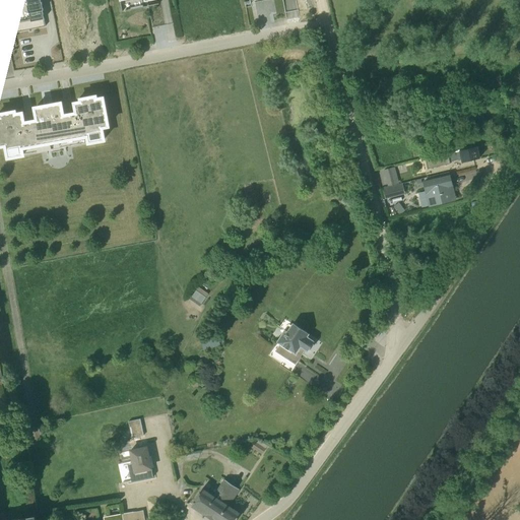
[(0,147),(4,147),(6,159),(24,156),(23,149),(85,137),(86,144),(106,141),(104,128),(108,128),(103,98),(95,99),(95,96),(80,99),(80,102),(74,103),(76,113),(63,115),(60,103),(35,108),(37,120),(23,122),(21,113),(15,114),(14,111),(0,114),(0,147)]
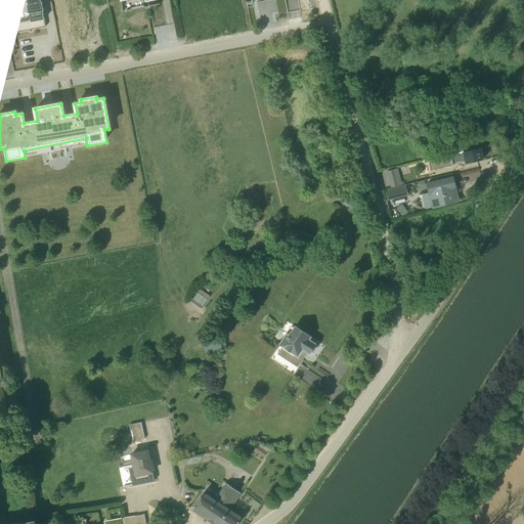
[(465,164),(483,159),(480,147),(429,160),(429,161),(431,169),(431,170),(452,164),(452,163),(464,161),(465,164)]
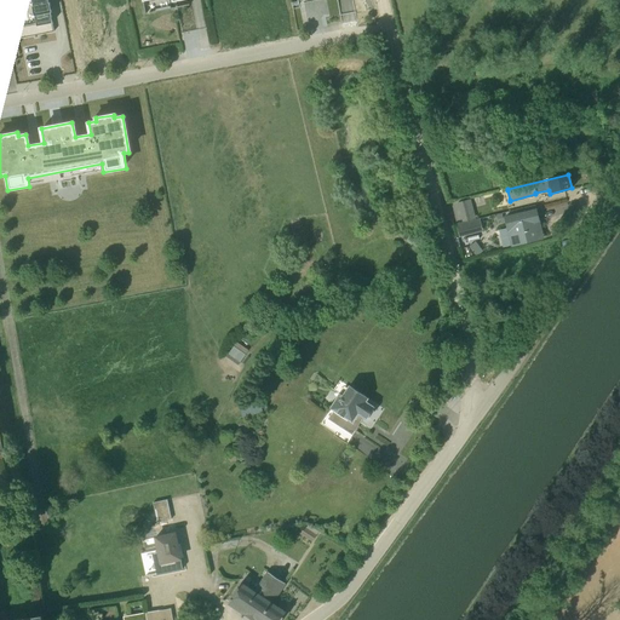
[(543,237),(538,220),(535,210),(505,217),(511,245),(543,237)]
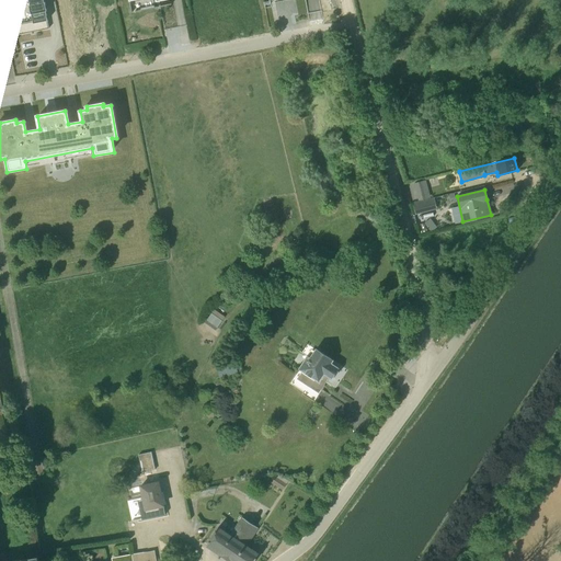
[(419,201),(422,197),(413,191),(410,196),(416,202),(419,201)]
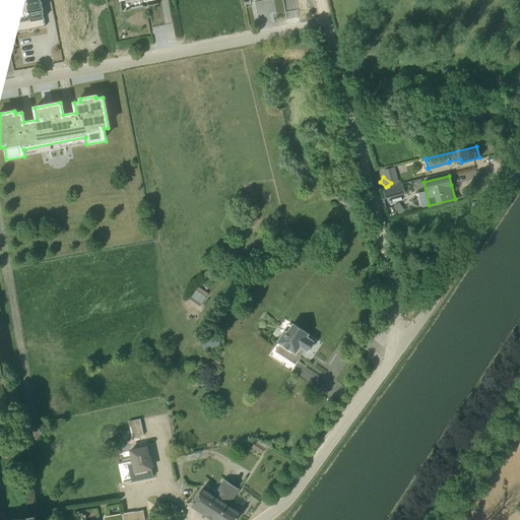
[(198,287),(192,297),(201,303),(208,294),(198,287)]
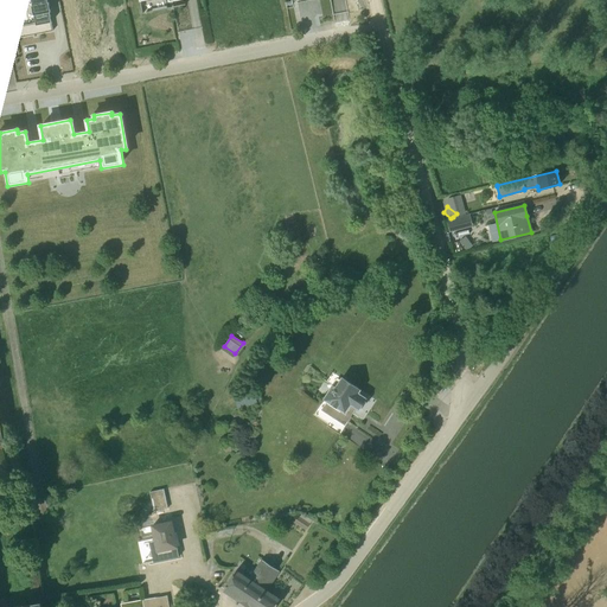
[(360,389),(342,376),(339,379),(337,378),(323,398),(326,402),(321,409),(344,425),(355,408),(358,410),(359,408),(362,408),(365,403),(365,400),(366,397),(358,393),(360,389)]
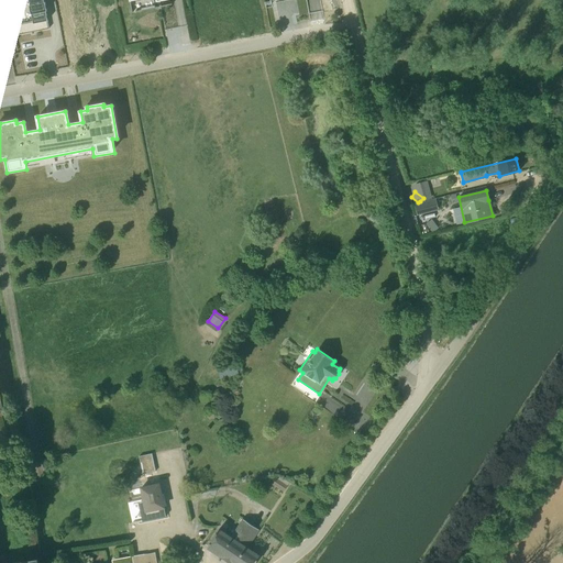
[(216,364),(220,378),(238,373),(233,359),(216,364)]
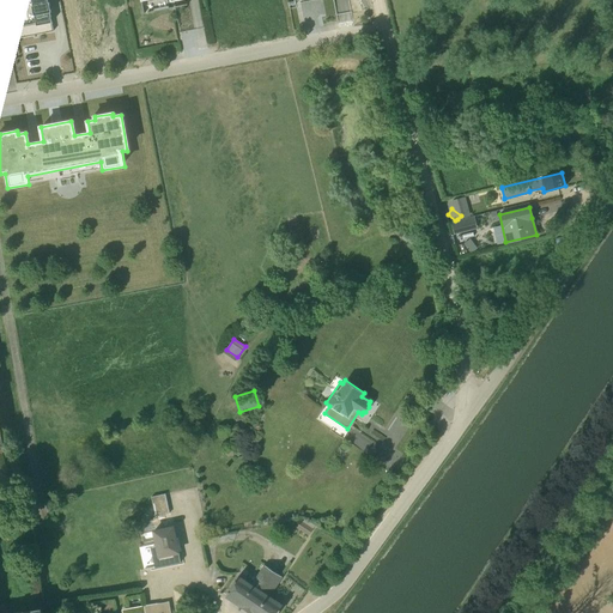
[(151,497),(155,516),(169,514),(164,493),(151,497)]
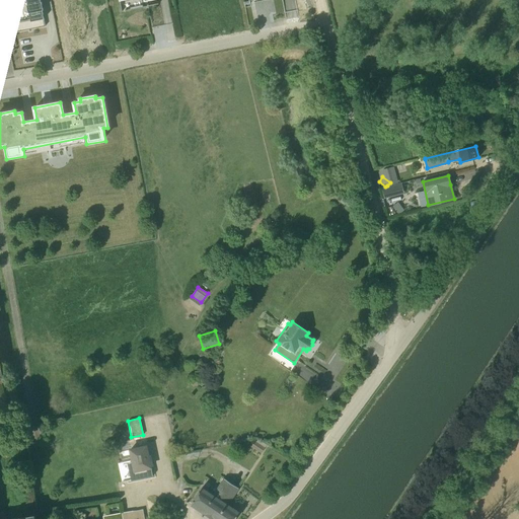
[(262,453),(268,444),(257,437),(251,446),(262,453)]
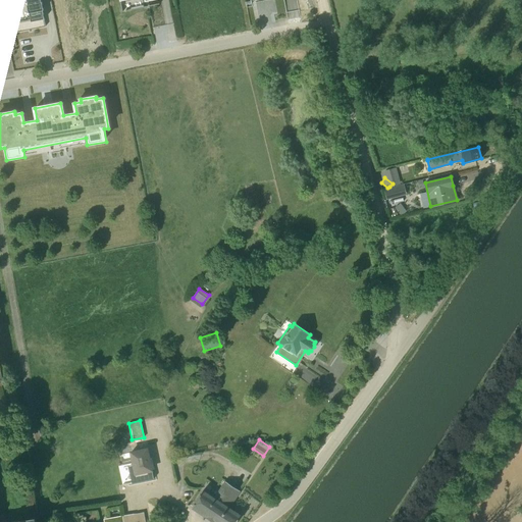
[(133,482),(153,478),(151,470),(152,470),(150,462),(152,461),(151,458),(150,458),(147,448),(131,452),(133,462),(128,462),(133,482)]
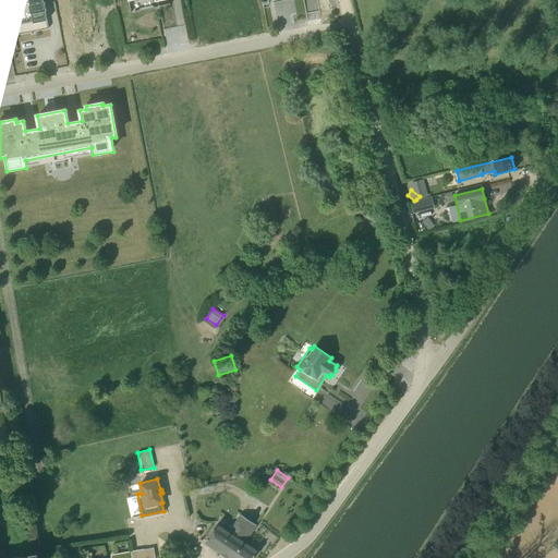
[(222,554),(246,519),(240,513),(233,523),(231,521),(228,521),(225,528),(217,523),(205,542),(222,554)]
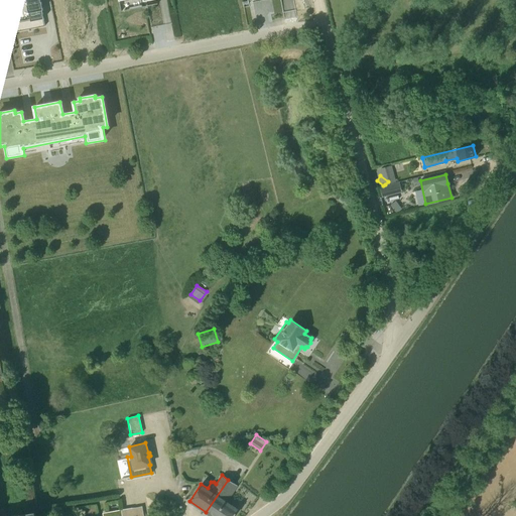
[(228,480),(206,512),(212,515),(233,515),(238,510),(227,502),(238,486),(228,480)]
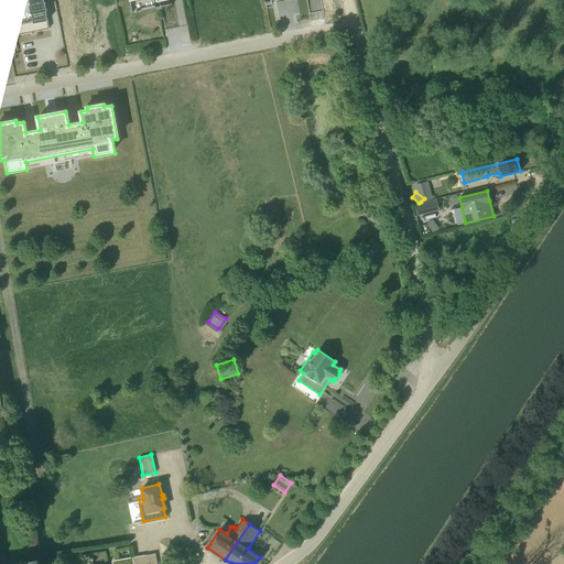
[(111,563),(156,563),(154,553),(111,561),(111,563)]
